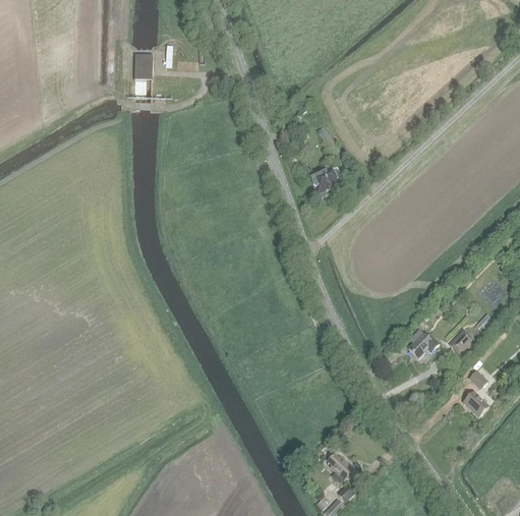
[(140,79),(151,79),(152,54),(139,54),(133,54),(133,78),(137,78),(140,79)]
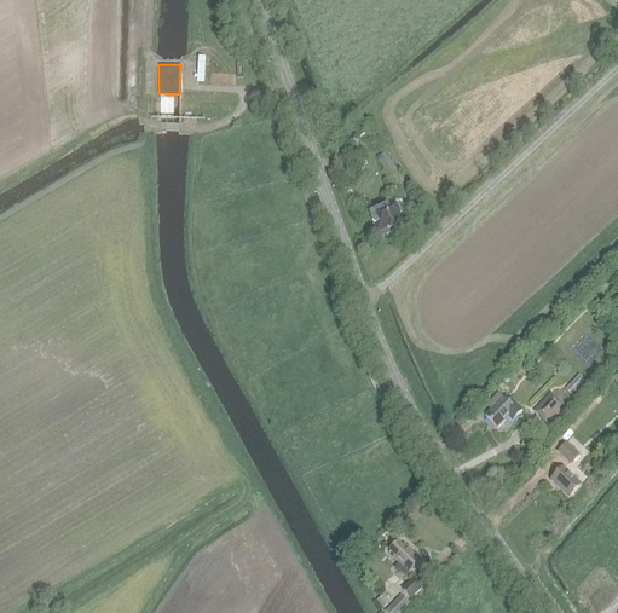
[(365,128),(358,116),(350,121),(358,133),(365,128)]
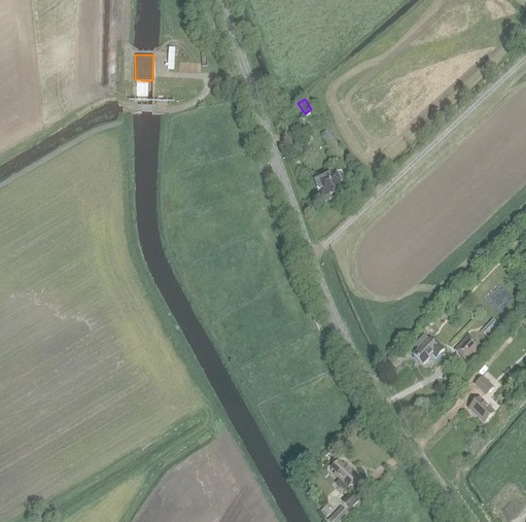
[(343,150),(325,127),(319,131),(336,154),(343,150)]
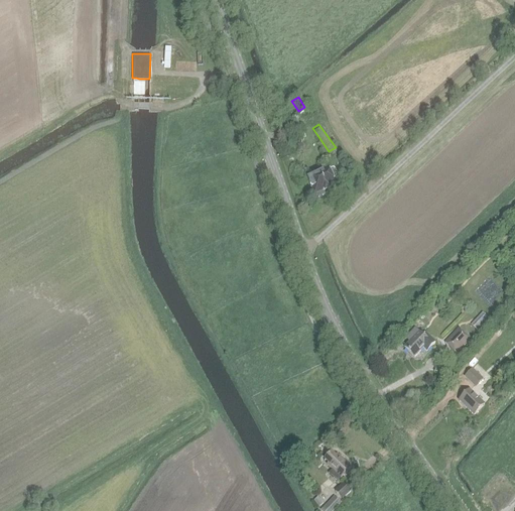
[(322,187),(335,181),(332,174),(336,172),(333,164),(329,166),(328,164),(308,173),(309,175),(307,176),(315,194),(324,190),(322,187)]
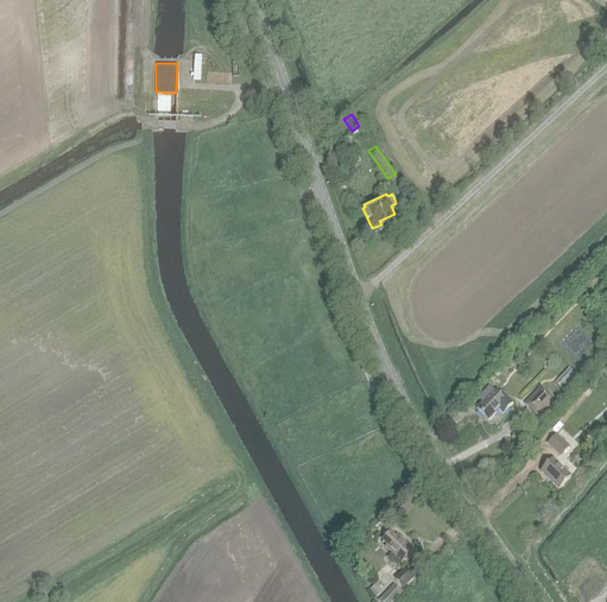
[(575,371),(567,362),(554,376),(562,385),(575,371)]
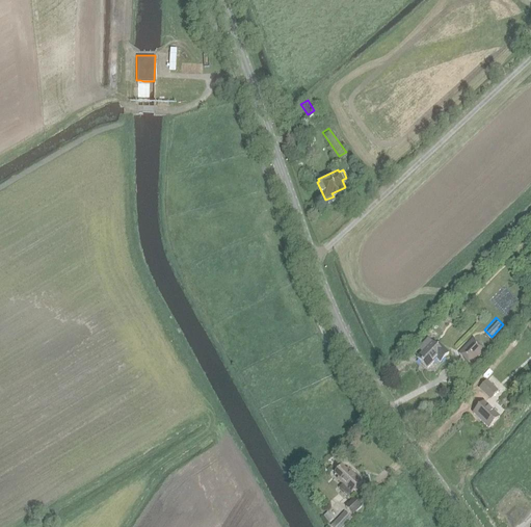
[(469,360),(483,345),(472,334),(457,348),(469,360)]
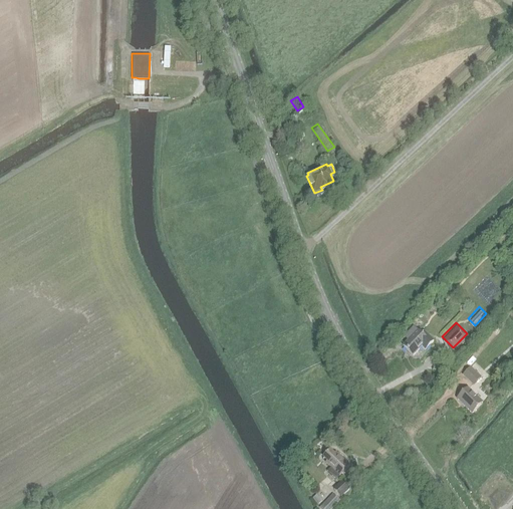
[(421,331),(412,323),(405,330),(409,334),(402,342),(412,351),(421,342),(424,346),(432,337),(423,328),(421,331)]
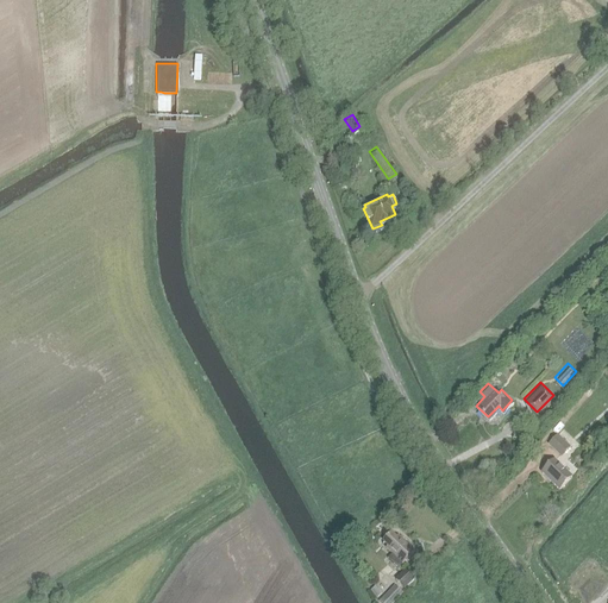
[(557,431),(547,440),(559,452),(569,441),(557,431)]
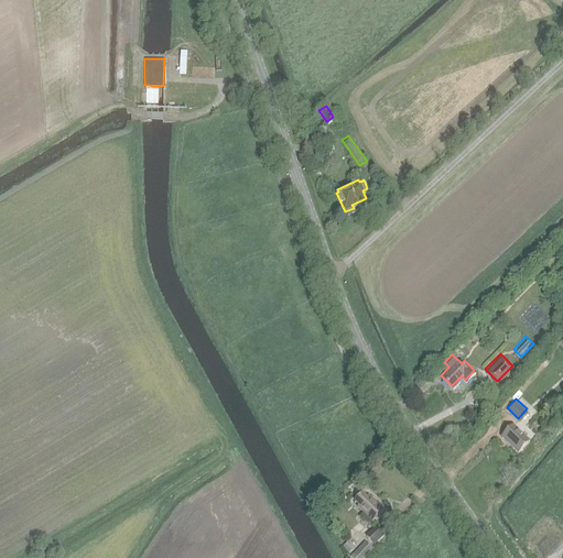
[(516,448),(528,437),(511,420),(499,433),(516,448)]
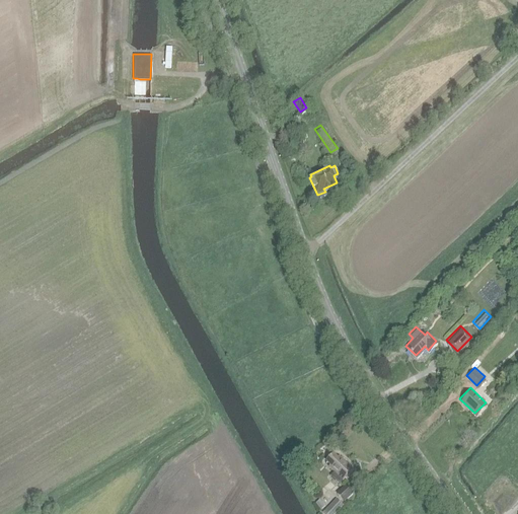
[(338,482),(352,467),(338,453),(337,454),(333,451),(325,458),(329,462),(327,463),(333,468),(329,472),(338,482)]
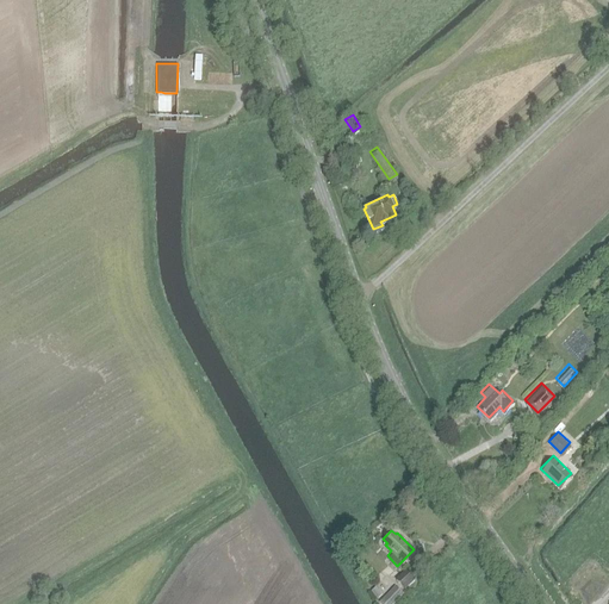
[(397,578),(399,584),(412,578),(410,571),(397,578)]
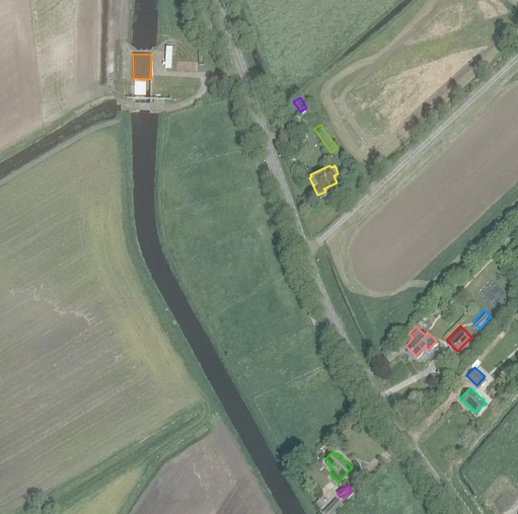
[(335,495),(320,510),(324,513),(331,513),(343,502),(335,495)]
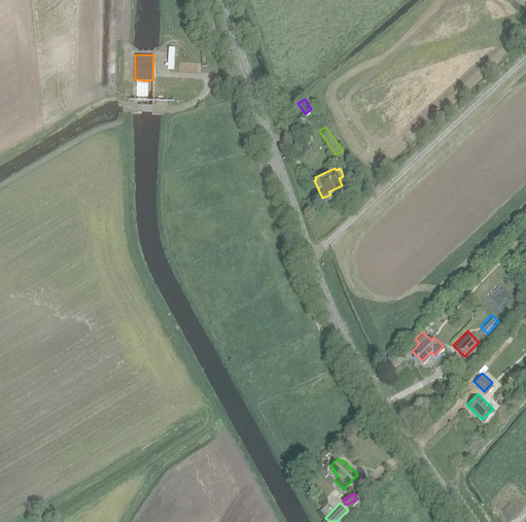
[(329,510),(323,503),(320,507),(325,513),(329,510)]
